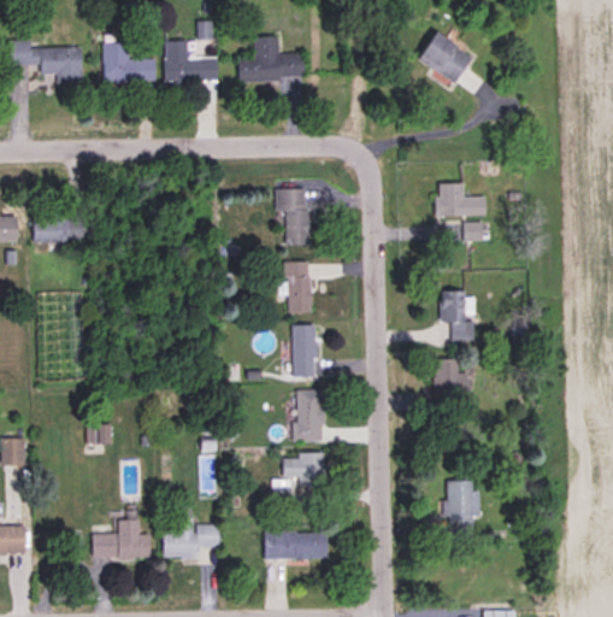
[(457,83),(473,56),(435,33),(419,60),(457,83)]
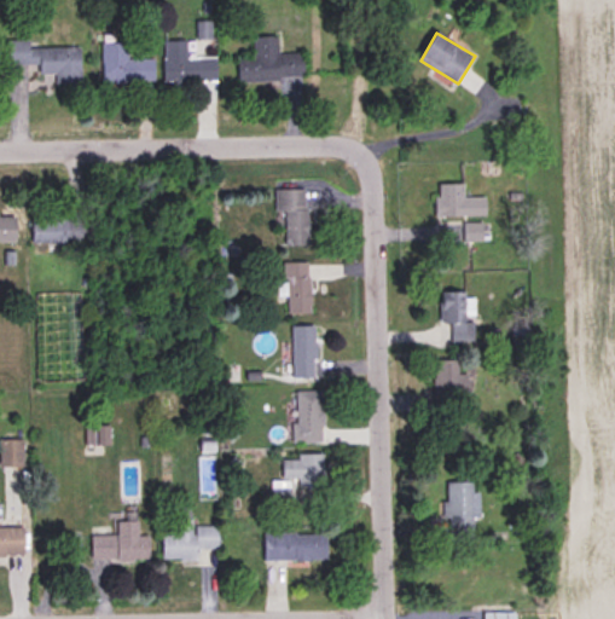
[(238,58),(239,81),(305,79),(305,53),(279,53),(278,36),(255,38),(256,57),(238,58)]
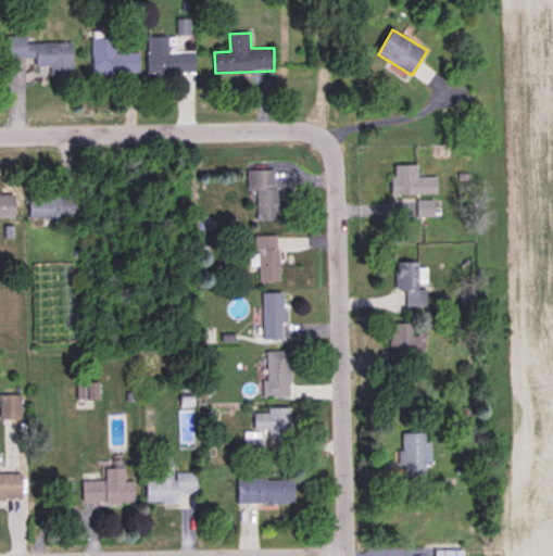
[(36,58),(36,66),(51,66),(51,75),(73,74),(73,42),(28,43),(28,36),(8,37),(9,59),(36,58)]
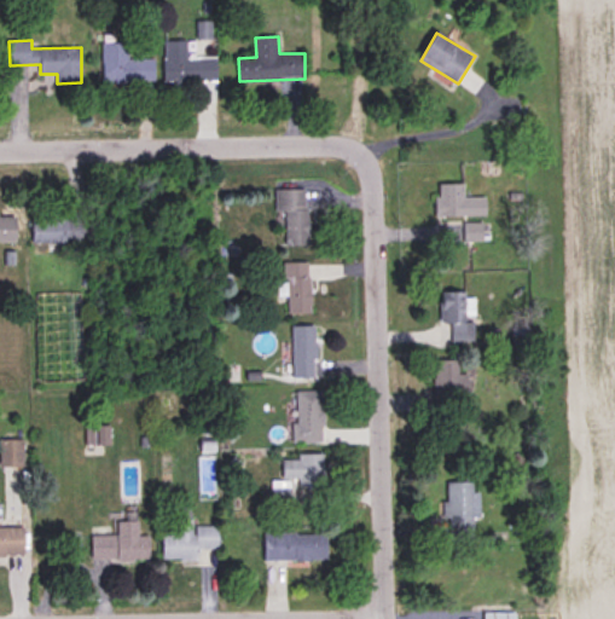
[(219,57),(189,57),(189,41),(166,41),(166,82),(219,82),(219,57)]
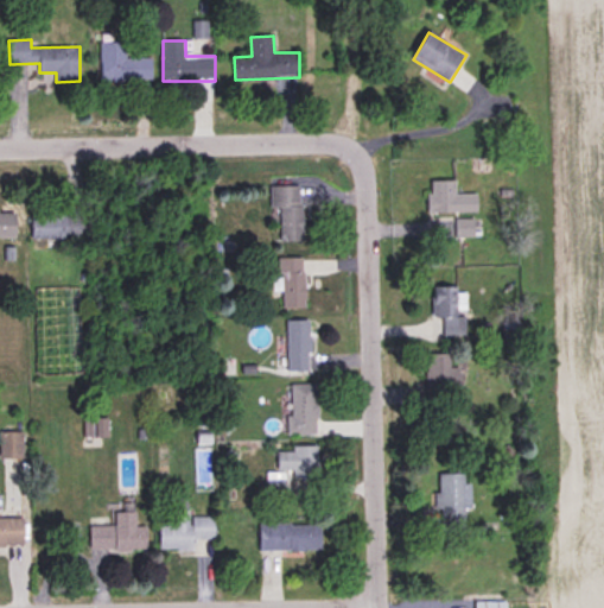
[(101,81),(153,82),(153,58),(126,58),(126,43),(101,43),(101,81)]
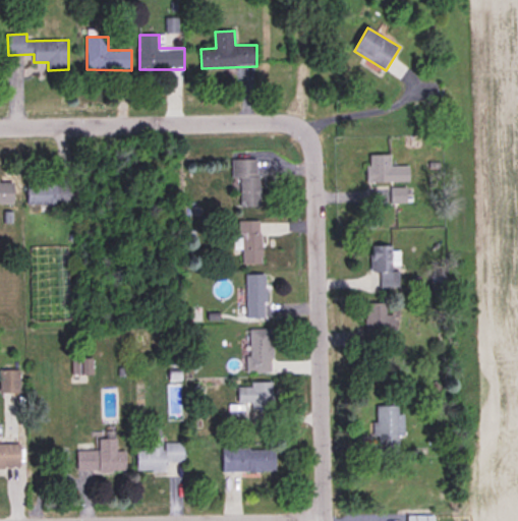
[(410,181),(410,166),(392,166),(392,155),(368,155),(368,182),(410,181)]
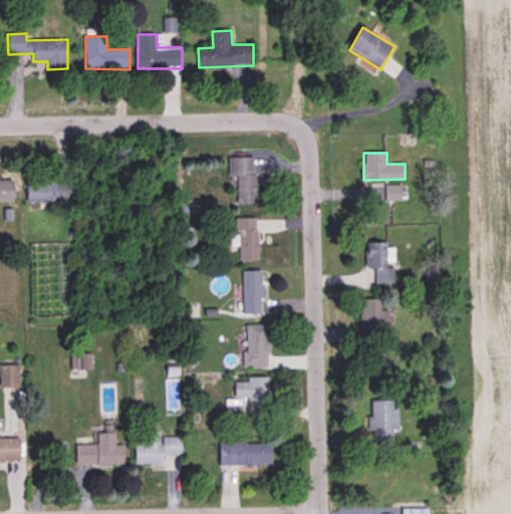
[(230,177),(237,177),(239,204),(259,203),(257,157),(229,158),(230,177)]
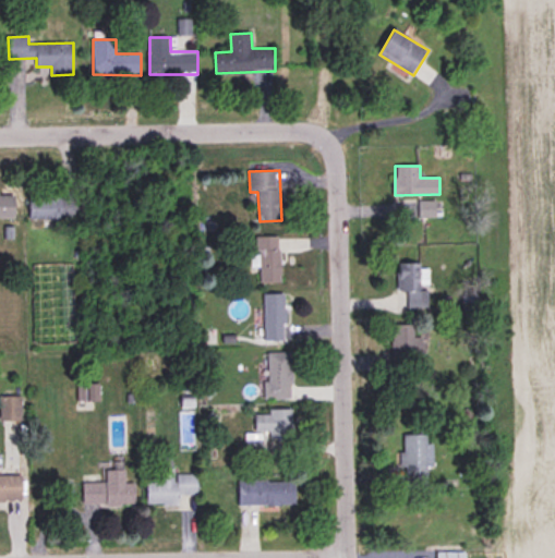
[(0,193),(0,218),(15,218),(15,193),(0,193)]
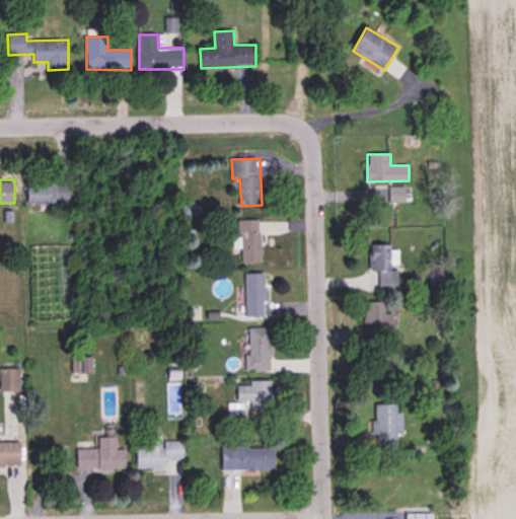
[(58,181),(28,181),(28,204),(58,204),(58,181)]
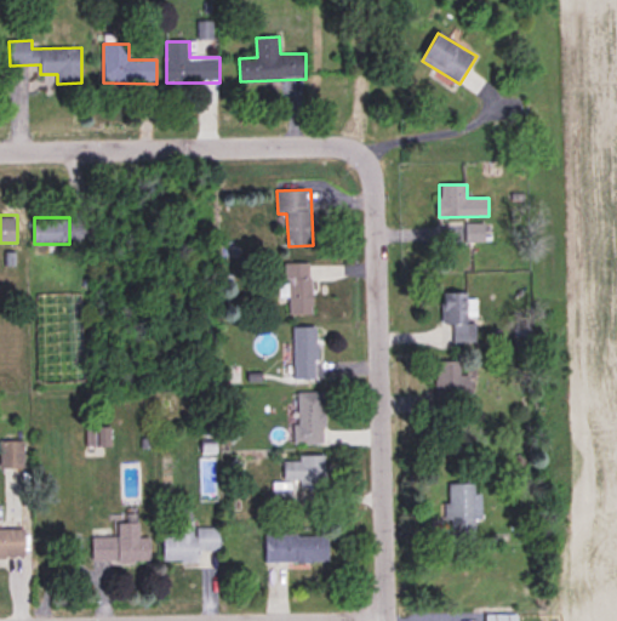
[(467,240),(484,241),(485,224),(468,223),(467,240)]
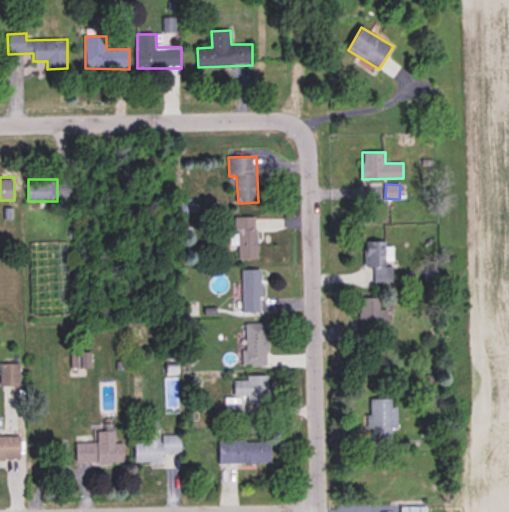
[(258,259),(257,217),(237,217),(238,260),(258,259)]
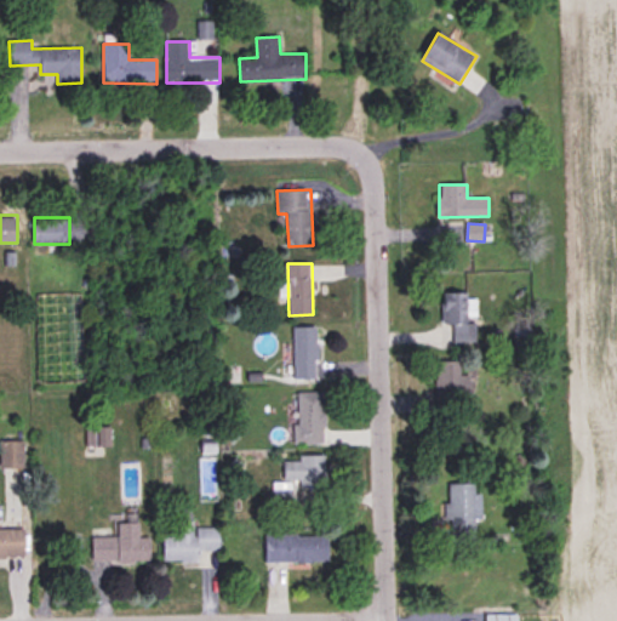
[(478,322),(470,322),(470,292),(443,292),(443,324),(455,324),(455,342),(478,342),(478,322)]
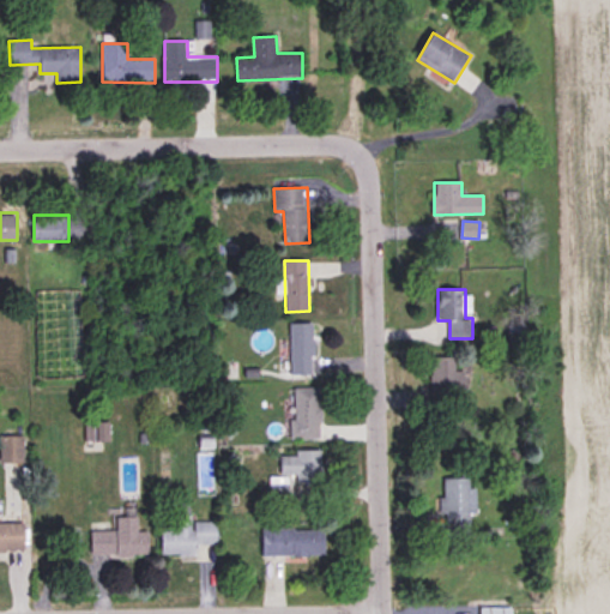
[(289,375),(315,375),(315,324),(289,324),(289,375)]
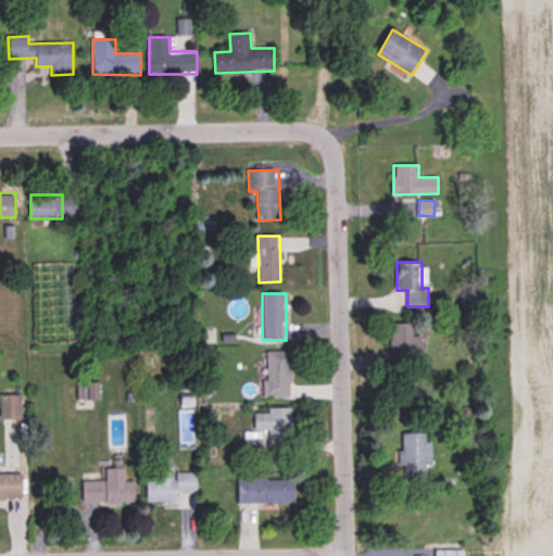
[(414,323),(391,323),(391,370),(423,370),(423,335),(414,335),(414,323)]
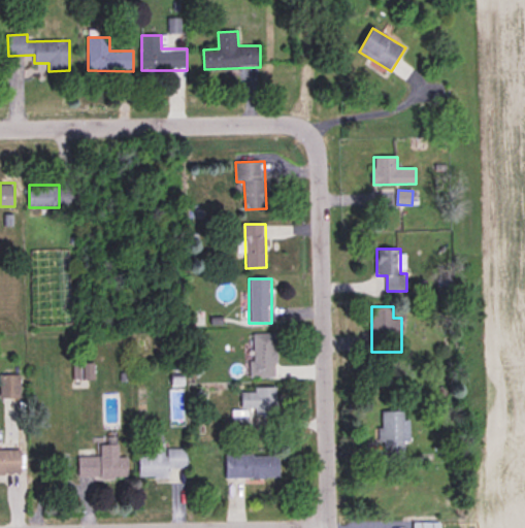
[(252,377),(276,377),(276,334),(252,334),(252,377)]
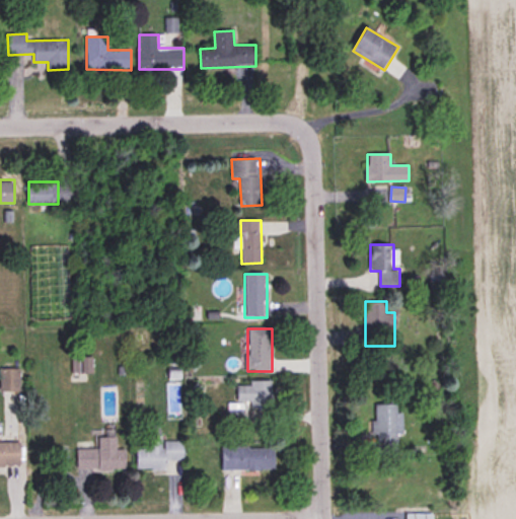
[(20,368),(0,368),(0,390),(20,390),(20,368)]
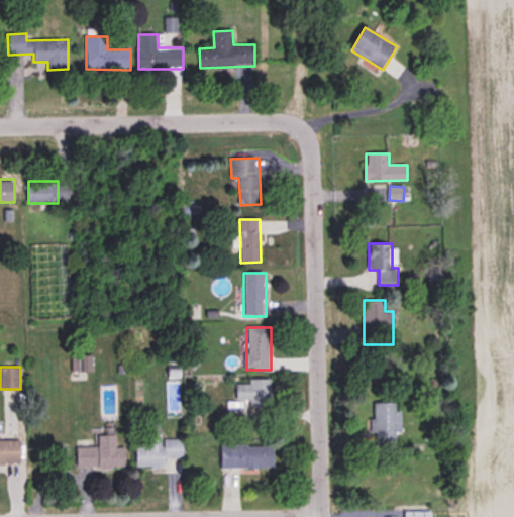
[(249,407),(272,407),(272,380),(248,380),(248,385),(237,385),(237,402),(249,402),(249,407)]
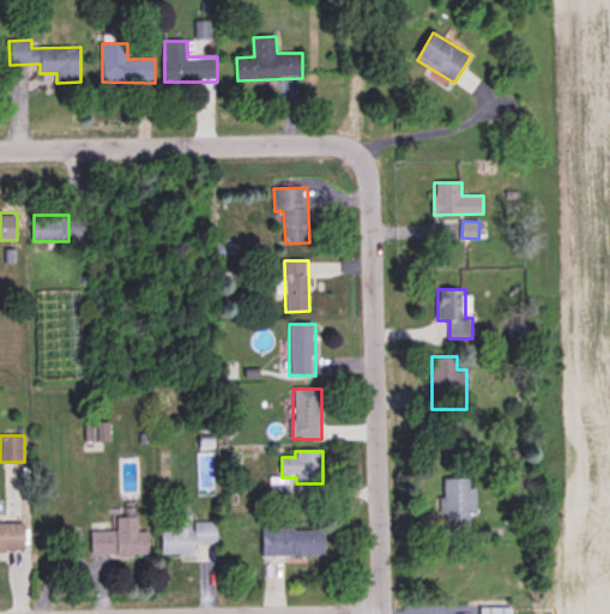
[(442,533),(469,533),(469,479),(442,479),(442,533)]
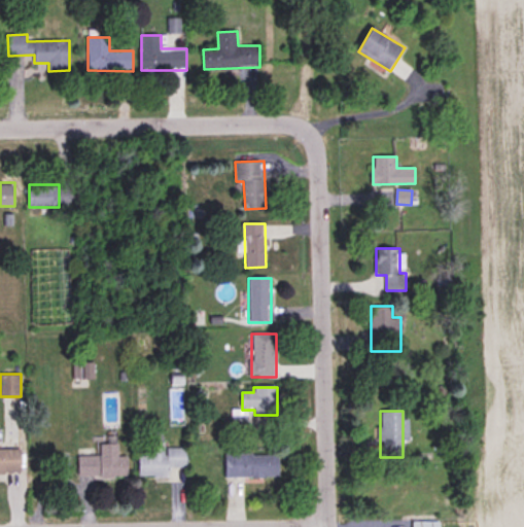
[(127,456),(117,456),(117,444),(100,445),(100,456),(79,456),(79,478),(128,477),(127,456)]
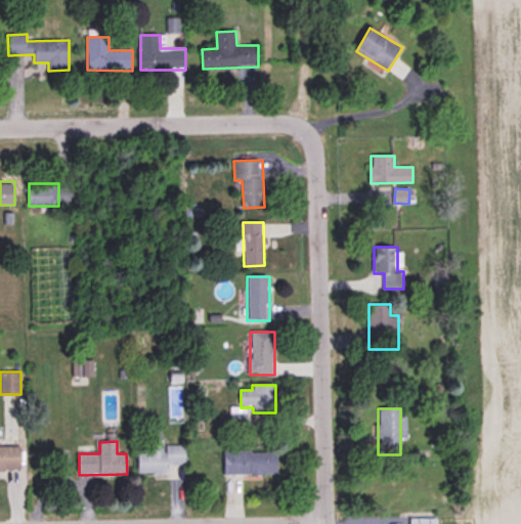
[(135,477),(166,477),(166,468),(182,468),(182,448),(162,448),(162,443),(147,443),(147,456),(135,456),(135,477)]
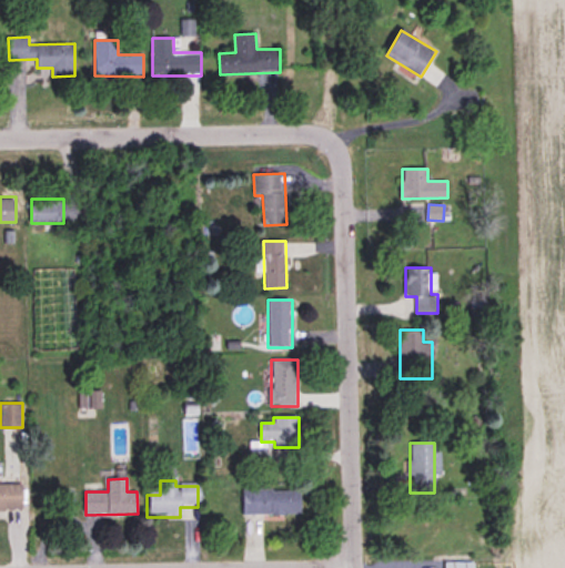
[(20,488),(0,488),(0,514),(20,514),(20,488)]
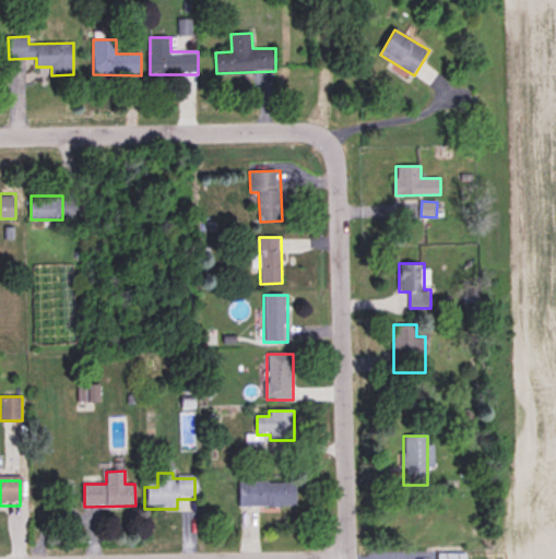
[(294,484),(237,484),(237,510),(294,510),(294,484)]
